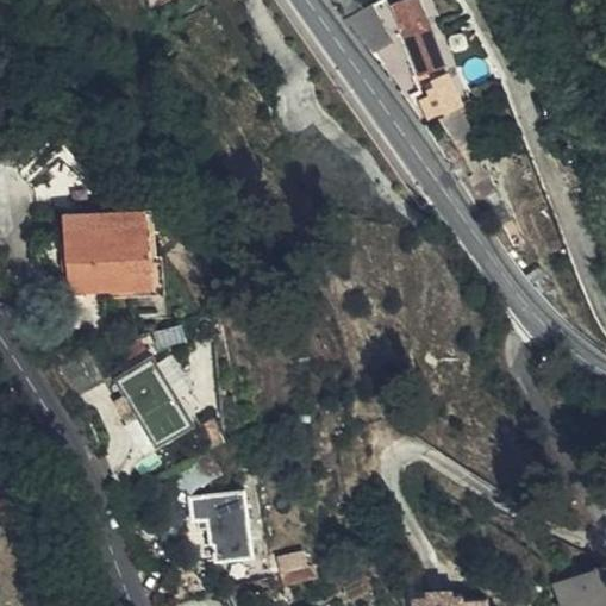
[(180,0),(156,0),(166,11),(180,0)]
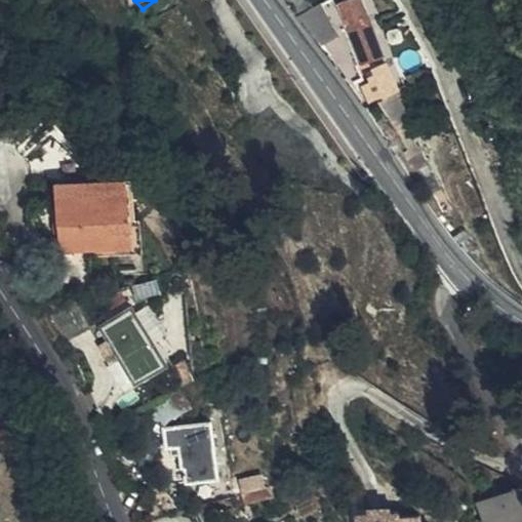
[(288,0),(298,17),(313,10),(307,0),(288,0)]
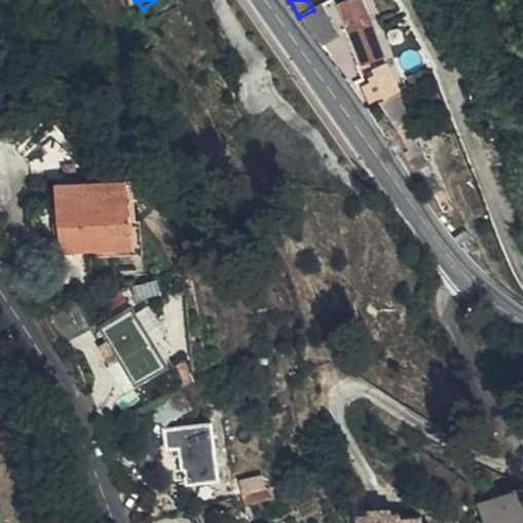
[(384,58),(366,9),(360,11),(356,3),(339,9),(341,14),(334,16),(339,31),(346,29),(361,67),(384,58)]
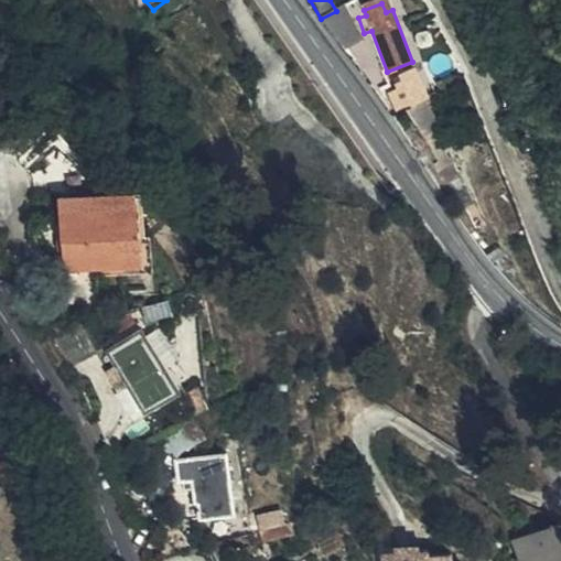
[(400,114),(424,100),(410,76),(379,96),(389,119),(400,114)]
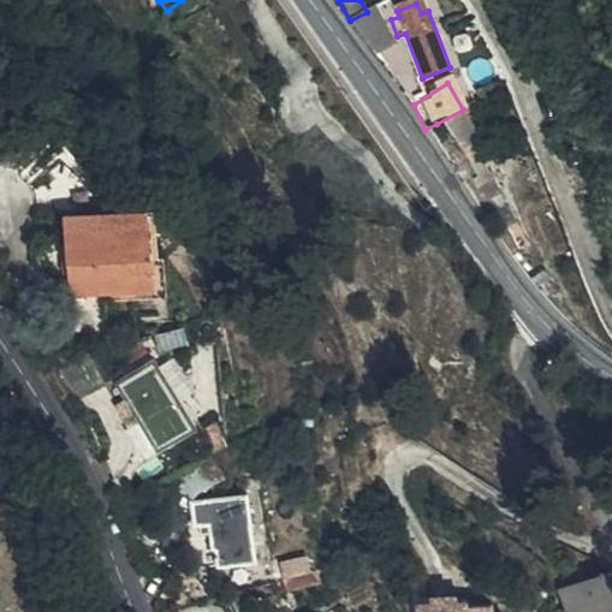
[(486,144),(463,110),(437,124),(459,161),(467,158),(480,177),(482,178),(485,178),(487,178),(488,174),(488,171),(487,167),(477,150),(486,144)]
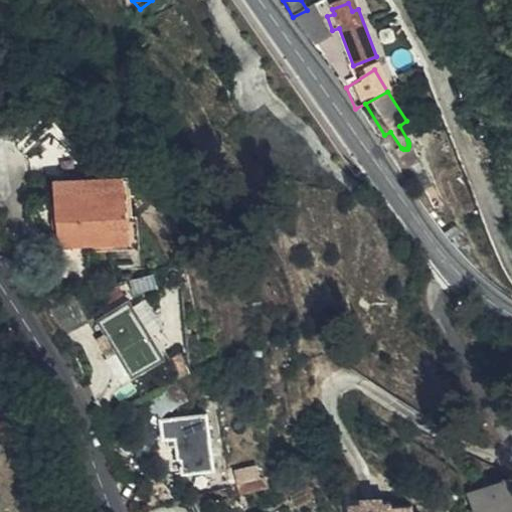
[(417,163),(411,152),(402,157),(408,168),(417,163)]
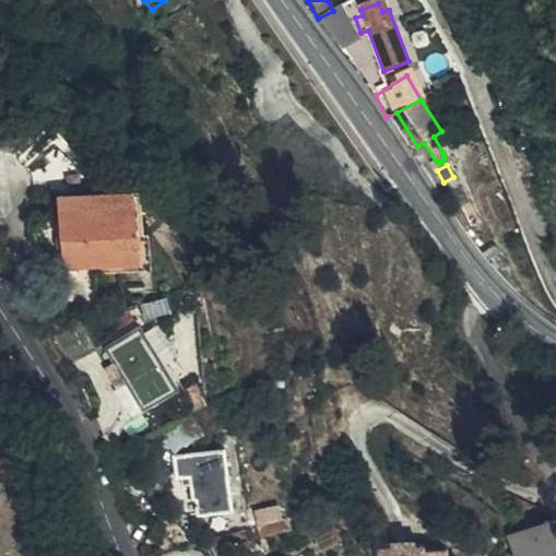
[(139,189),(132,190),(137,232),(131,232),(133,261),(61,269),(62,279),(153,270),(149,231),(142,232),(139,189)]
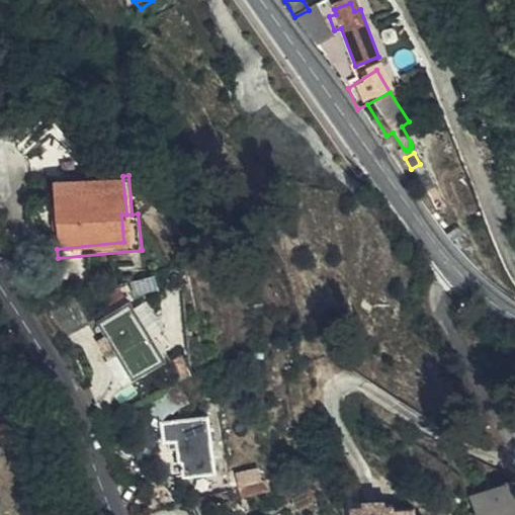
[(126,215),(122,176),(50,183),(57,249),(123,242),(121,215),(126,215)]
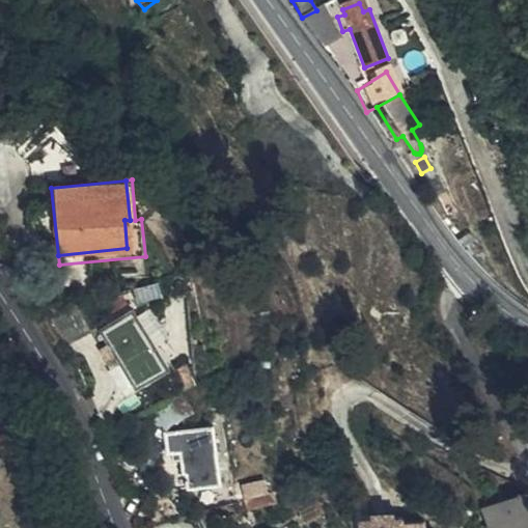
[(167,368),(131,314),(103,332),(138,386),(167,368)]
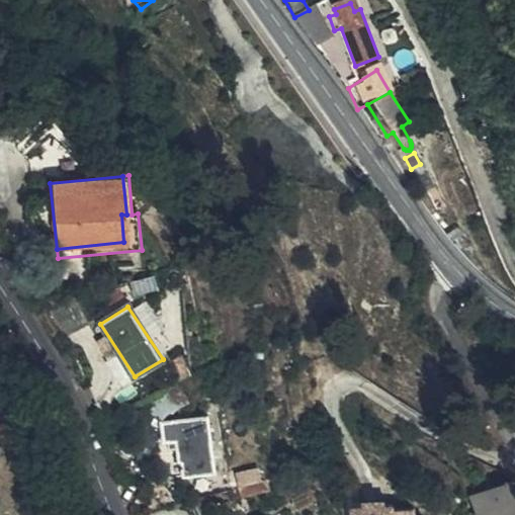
[(215,470),(204,418),(159,426),(162,443),(174,443),(177,461),(180,461),(183,477),(215,470)]
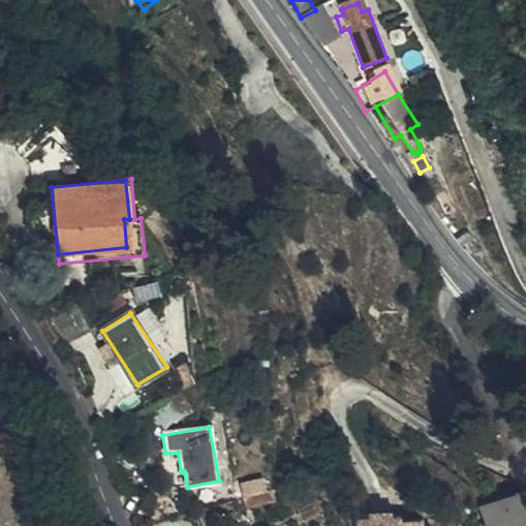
[(272,489),(243,498),(246,507),(275,499),(272,489)]
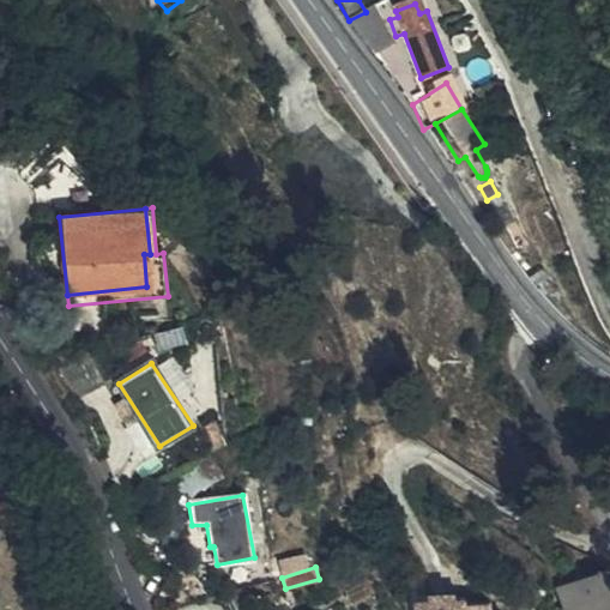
[(609,609),(609,608),(596,574),(550,595),(556,609),(609,609)]
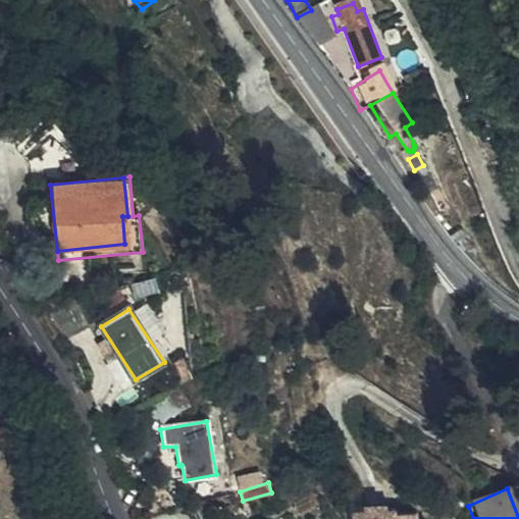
[(210,518),(205,502),(193,506),(198,518),(210,518)]
